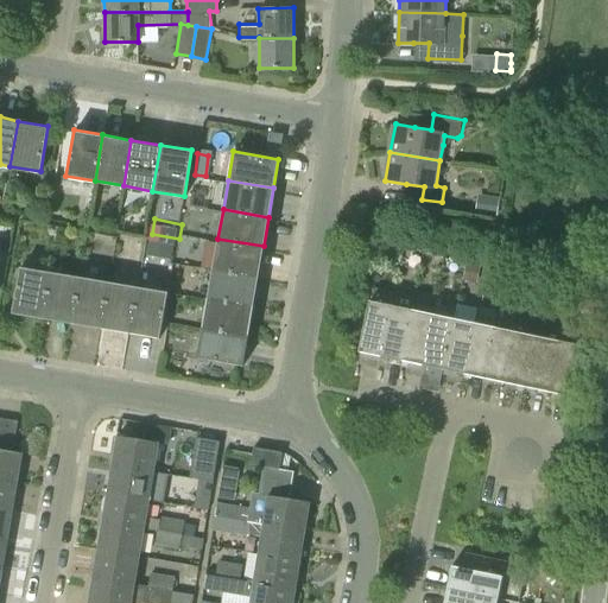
[(217,239),(213,267),(258,275),(264,246),(217,239)]
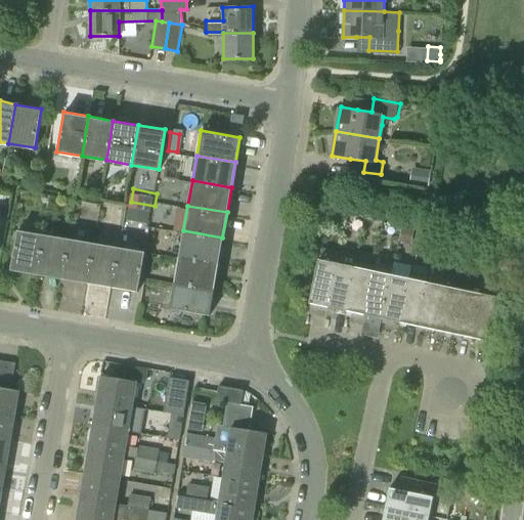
[(150,240),(150,218),(126,217),(126,240),(150,240)]
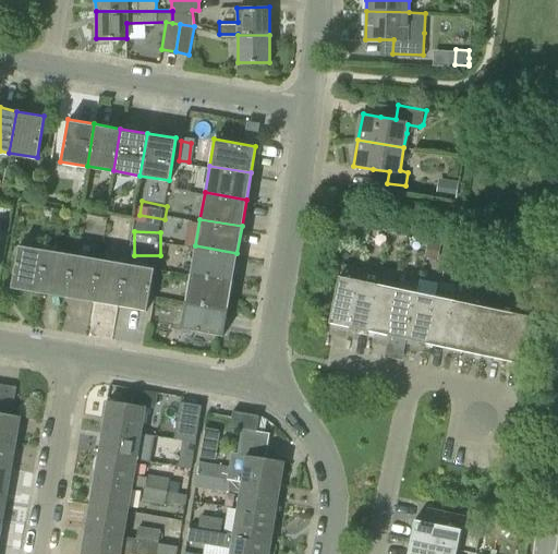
[(11,286),(38,291),(46,249),(19,243),(11,286)]
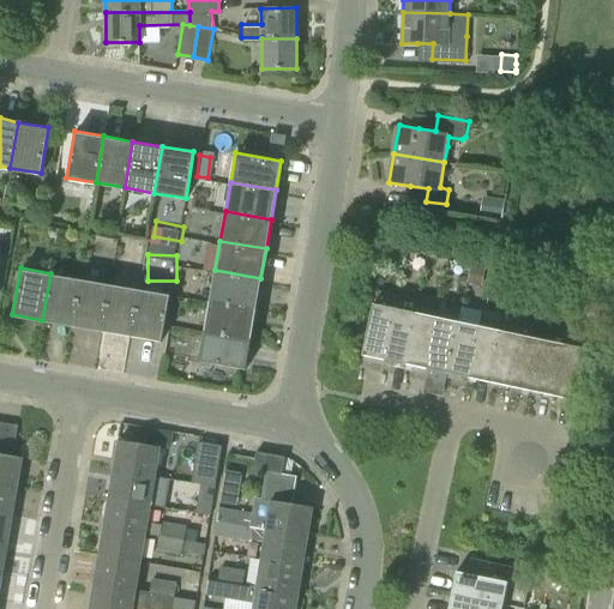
[(215,270),(210,299),(256,307),(260,278),(215,270)]
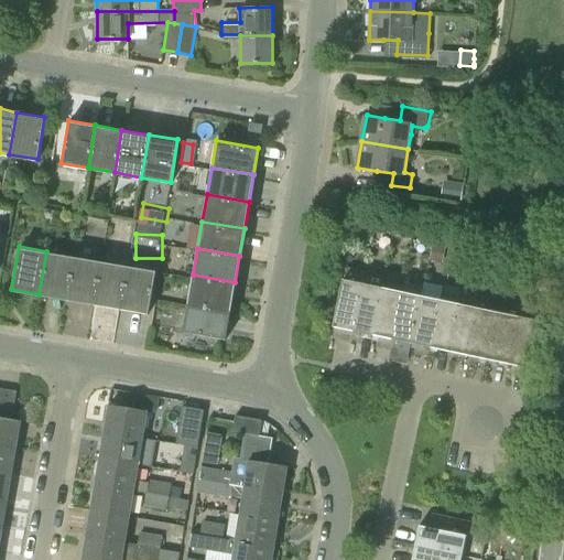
[(39,294),(66,299),(73,256),(46,251),(39,294)]
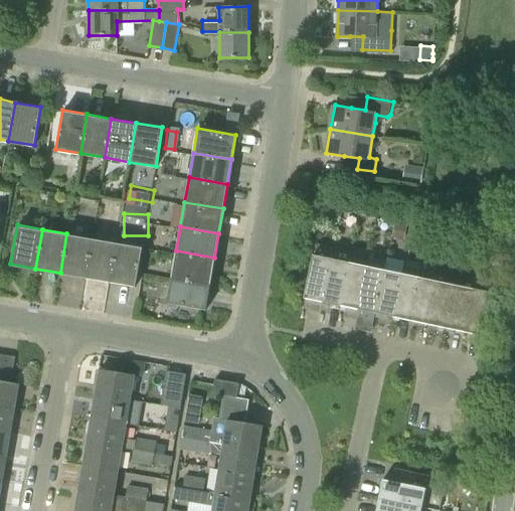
[(60,273),(84,277),(92,237),(66,233),(60,273)]
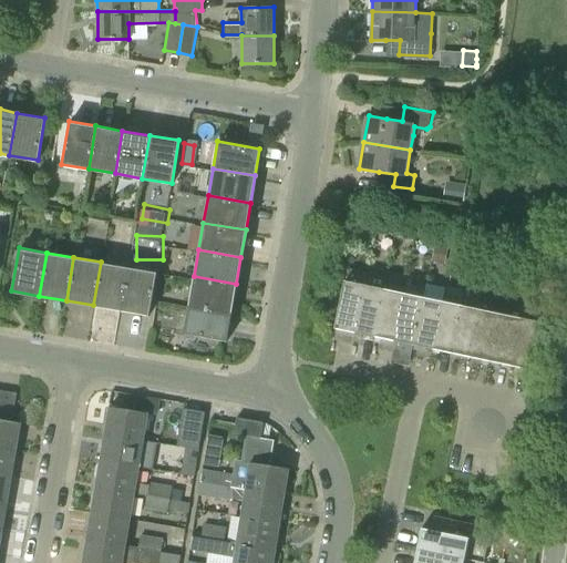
[(93,305),(121,309),(127,266),(101,262),(93,305)]
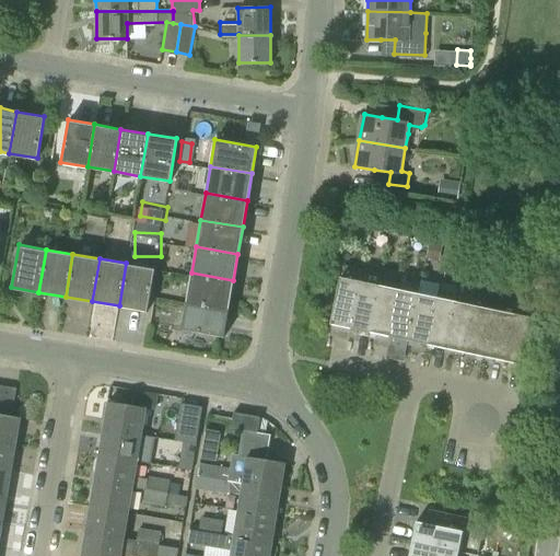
[(126,263),(119,305),(147,311),(154,268),(126,263)]
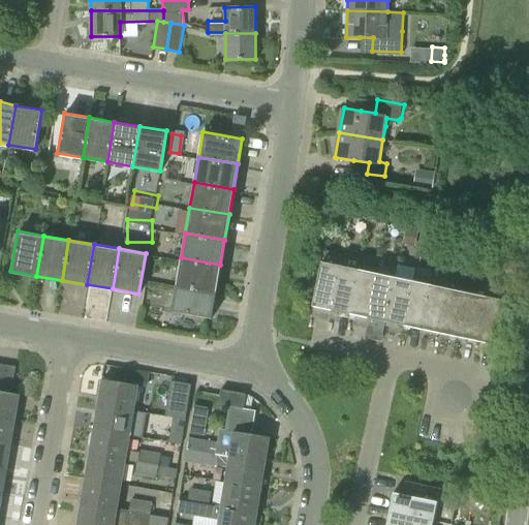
[(181,257),(177,283),(216,289),(220,265),(181,257)]
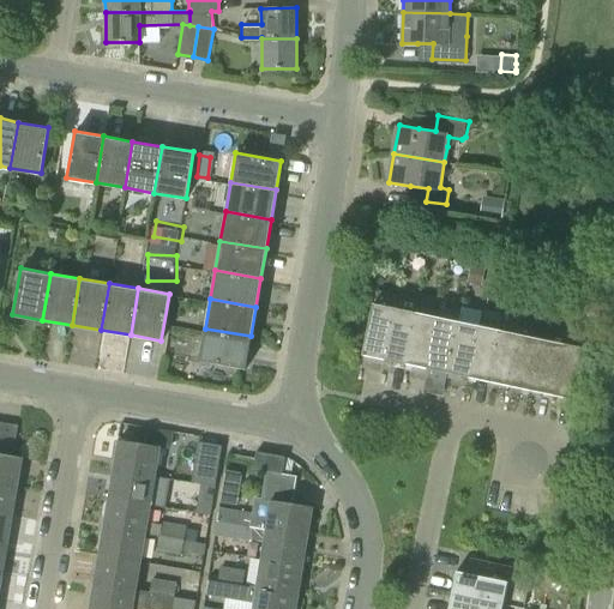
[(362,354),(384,359),(396,306),(374,302),(362,354)]
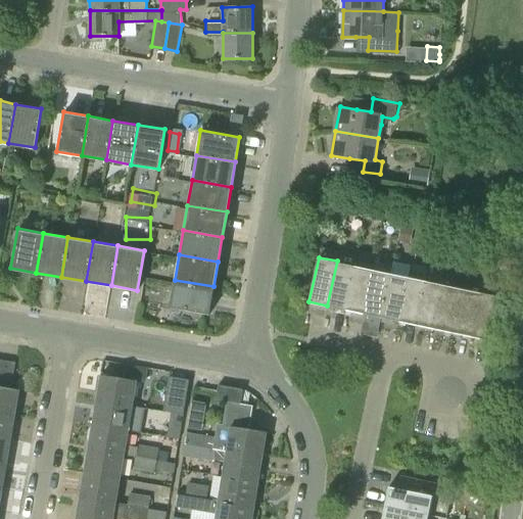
[(427,273),(429,264),(397,258),(395,268),(427,273)]
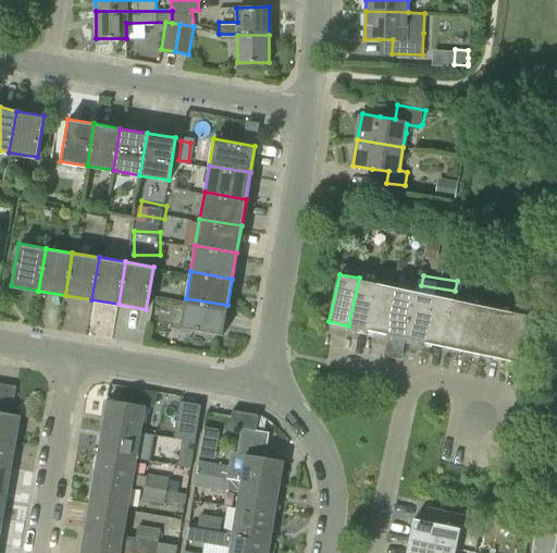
[(348,326),(369,330),(379,282),(359,278),(348,326)]
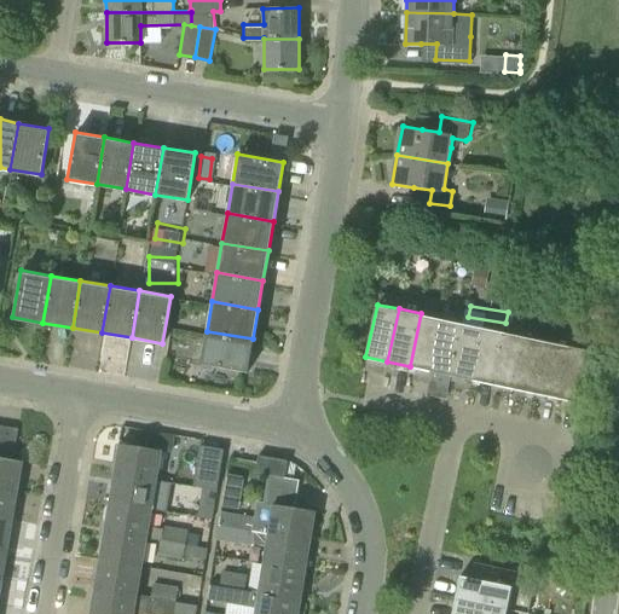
[(410,366),(432,371),(443,318),(421,313),(410,366)]
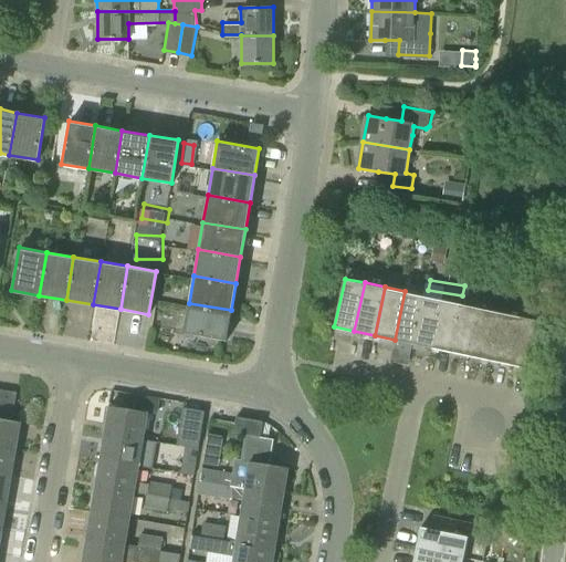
[(395,340),(413,344),(423,295),(405,291),(395,340)]
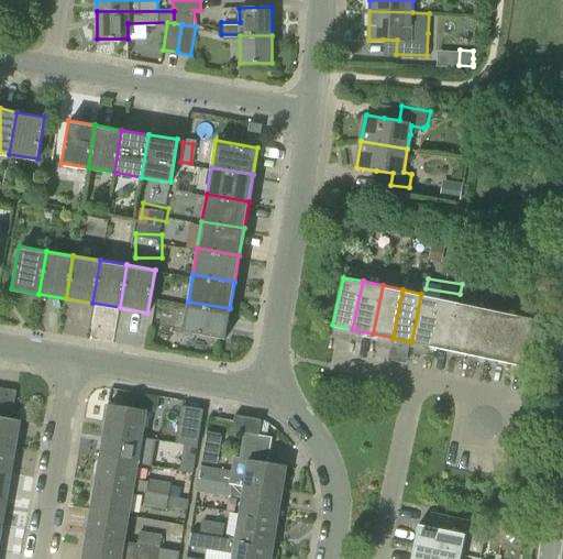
[(411,342),(430,347),(440,298),(421,294),(411,342)]
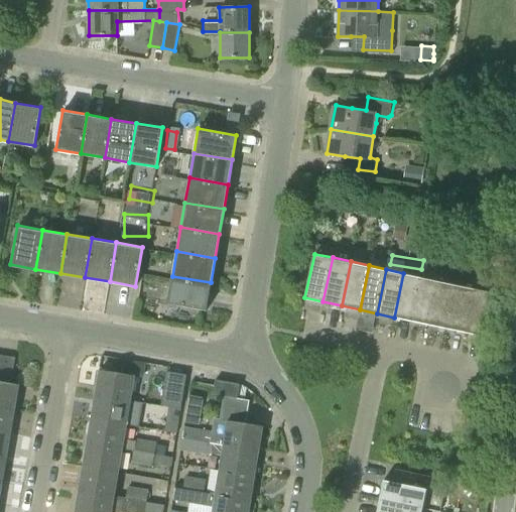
[(394,317),(412,321),(421,276),(403,273),(394,317)]
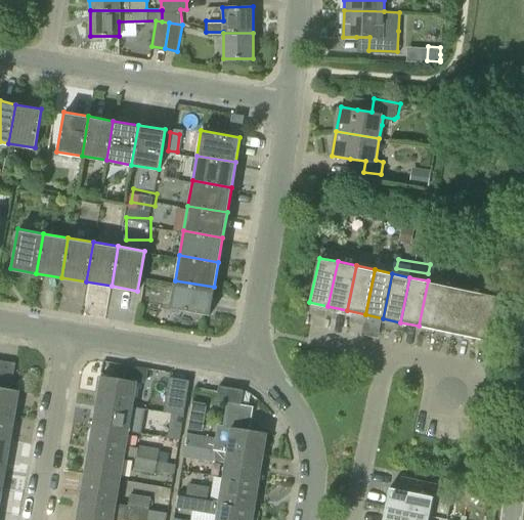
[(214,287),(175,280),(170,307),(209,314),(214,287)]
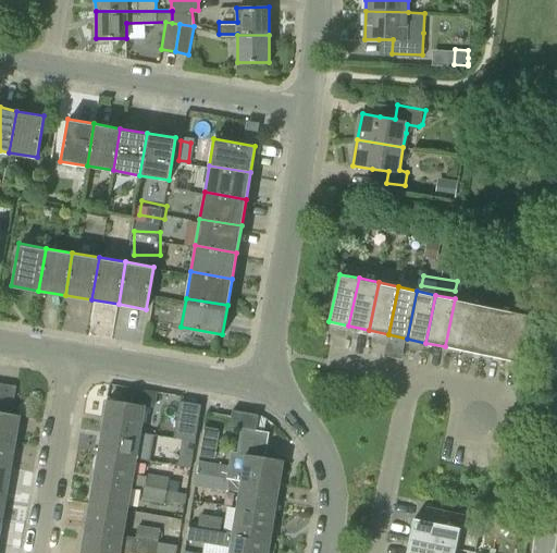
[(445,346),(465,351),(474,303),(455,298),(445,346)]
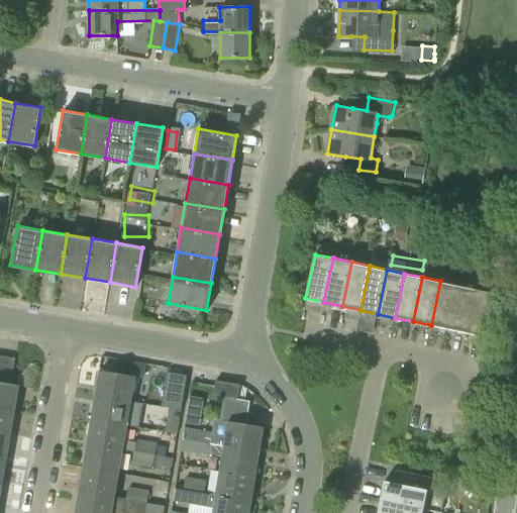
[(431,325),(449,329),(458,285),(440,281),(431,325)]
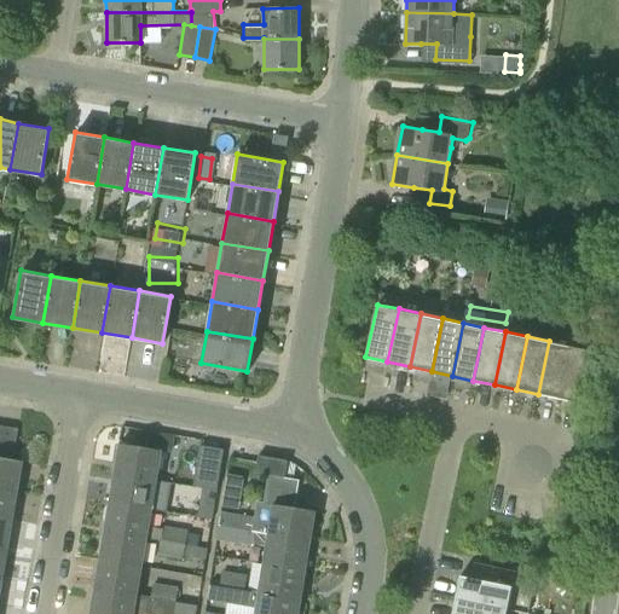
[(538,394),(559,399),(570,346),(549,341),(538,394)]
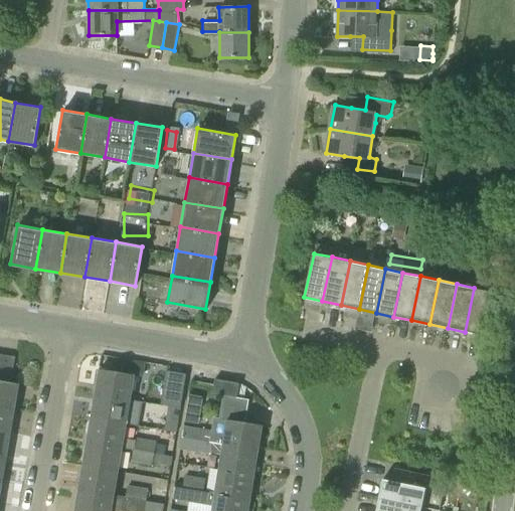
[(474,288),(465,332),(495,338),(500,314),(488,312),(492,292),(474,288)]
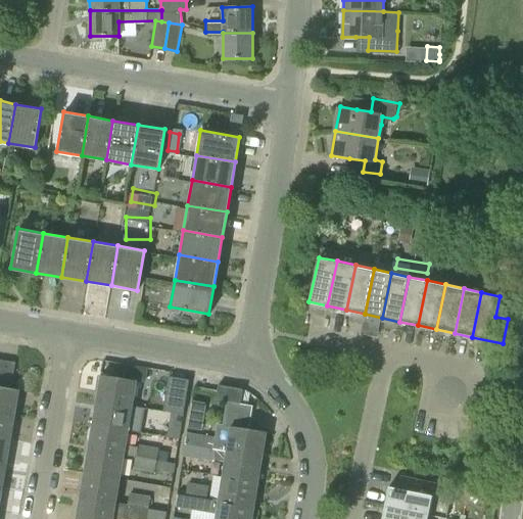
[(0,368),(0,383),(11,385),(15,360),(2,358),(0,368)]
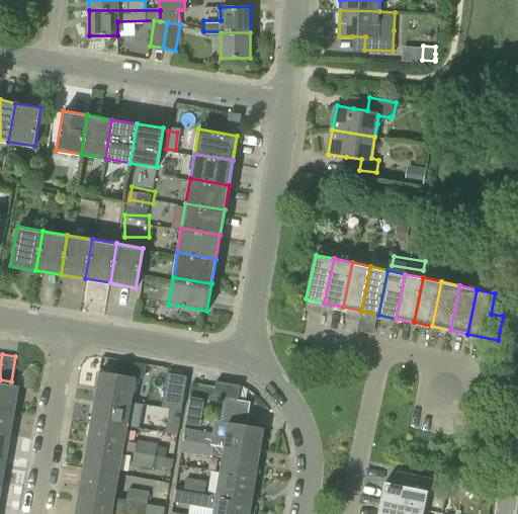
[(100,369),(96,394),(132,399),(135,374),(100,369)]
